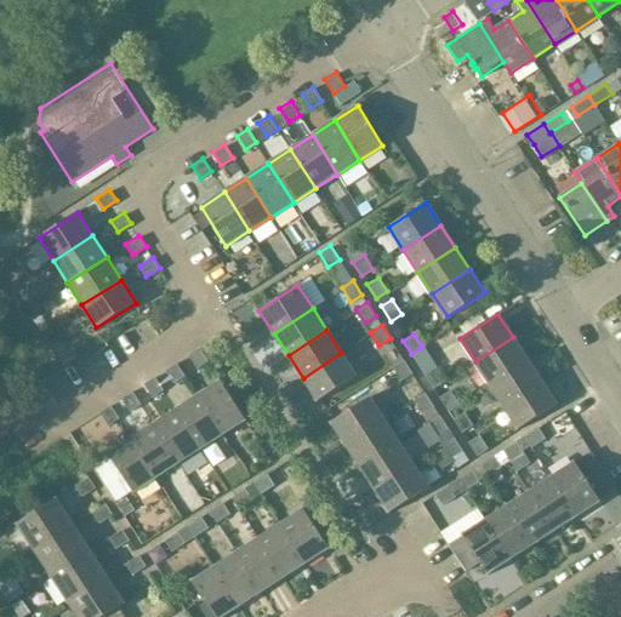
[(528,359),(513,337),(476,361),(489,383),(528,359)]
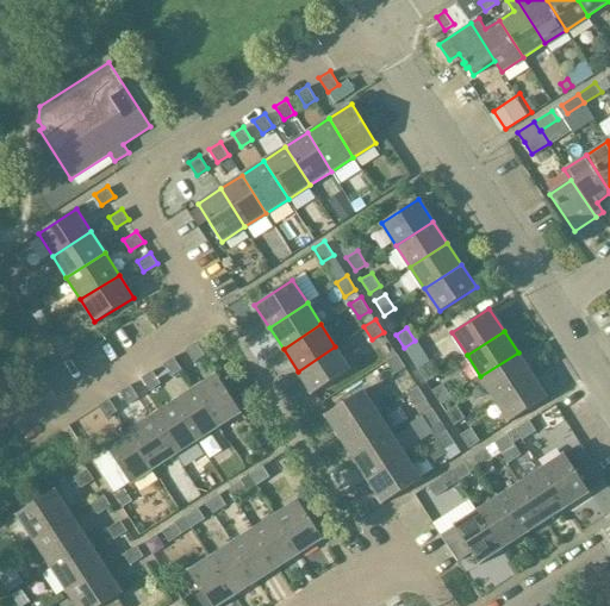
[(185,348),(193,361),(205,354),(195,341),(185,348)]
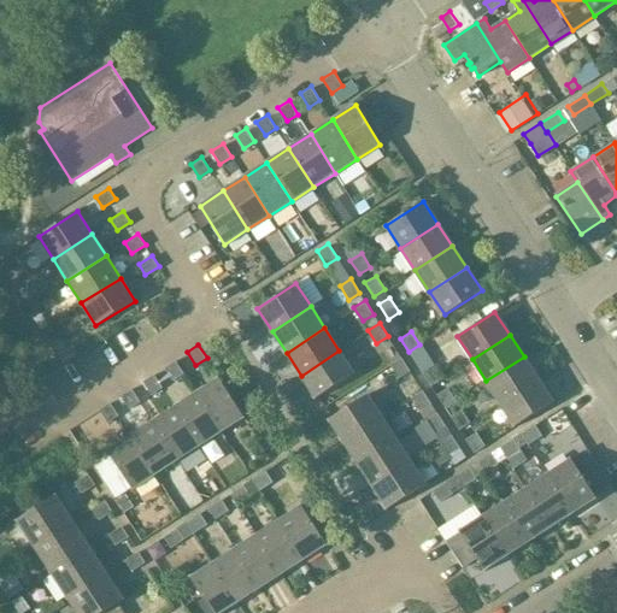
[(354,373),(339,351),(301,376),(316,399),(354,373)]
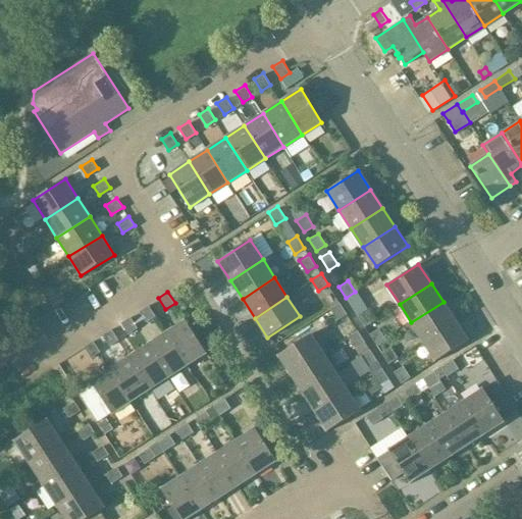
[(347,313),(338,302),(329,307),(337,319),(347,313)]
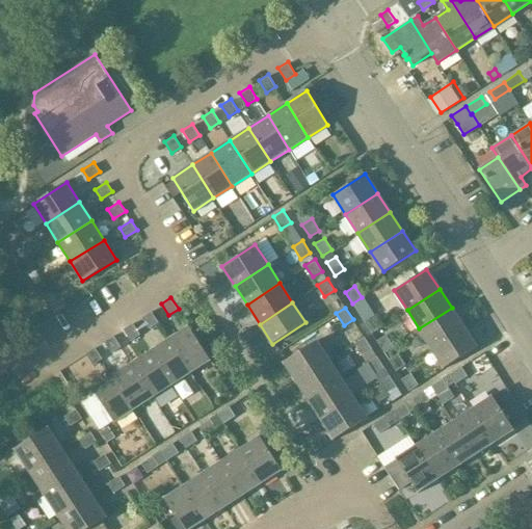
[(463,326),(452,308),(419,328),(431,347),(463,326)]
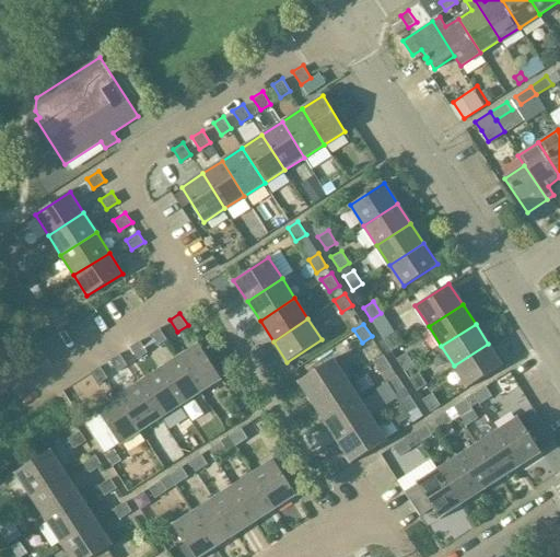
[(166,338),(159,326),(149,333),(156,345),(166,338)]
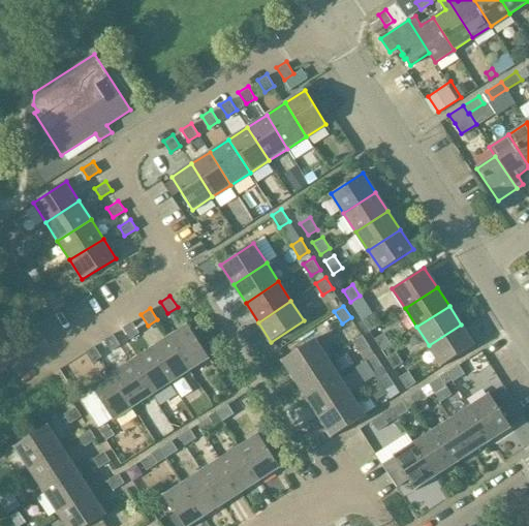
[(378,323),(371,312),(362,318),(369,330),(378,323)]
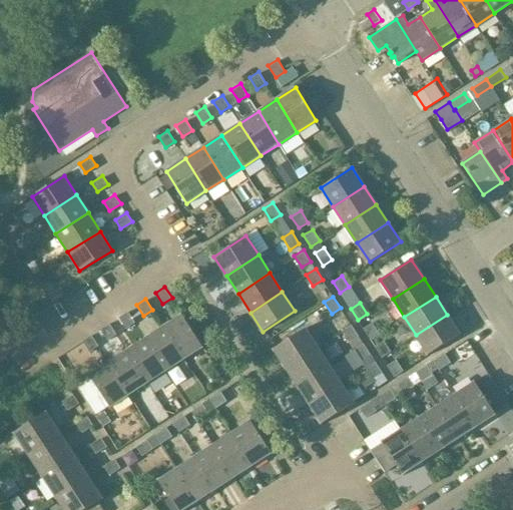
[(135,321),(127,310),(118,316),(125,328),(135,321)]
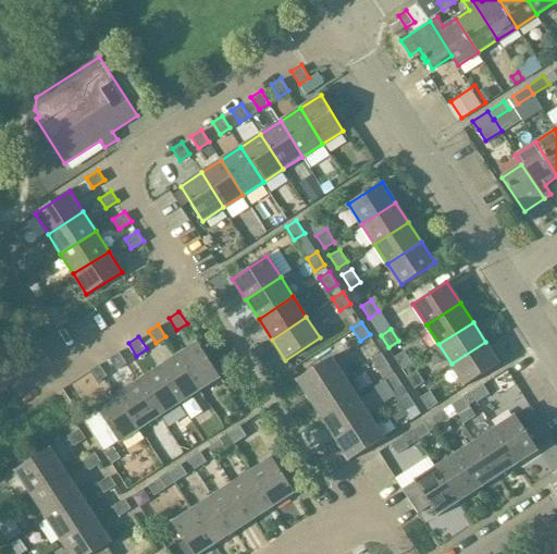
[(197,342),(176,355),(199,390),(220,377),(197,342)]
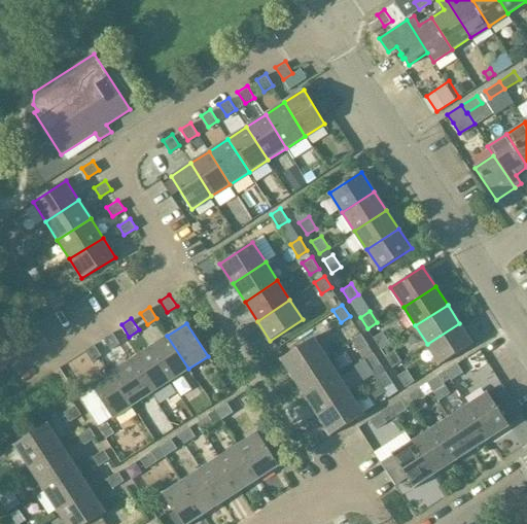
[(472,343),(459,323),(427,344),(441,363),(472,343)]
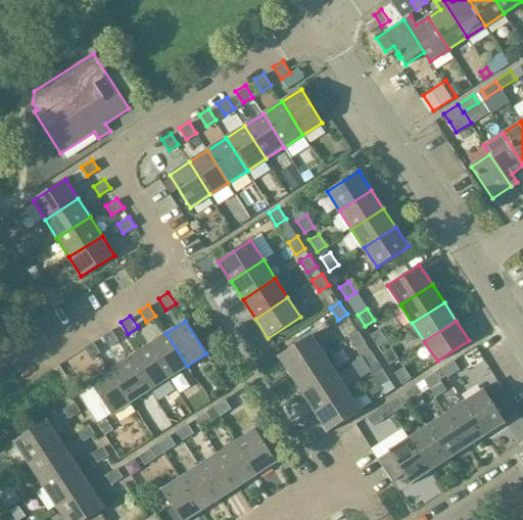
[(120,337),(111,328),(101,334),(108,344),(120,337)]
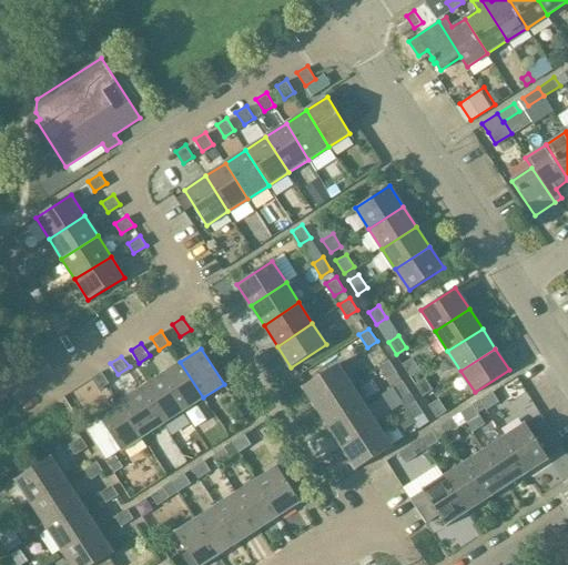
[(419,369),(412,356),(401,363),(409,375),(419,369)]
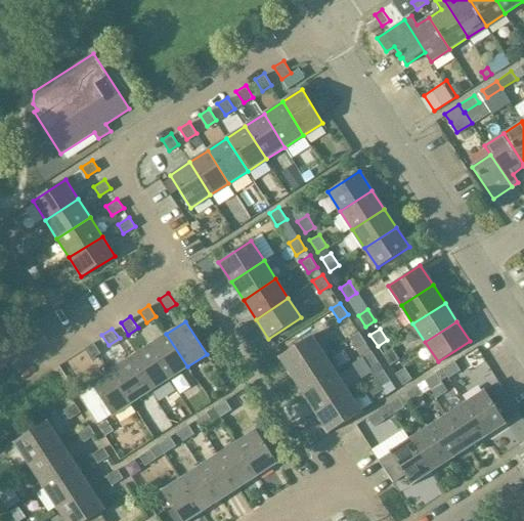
[(366,342),(358,331),(349,337),(356,348),(366,342)]
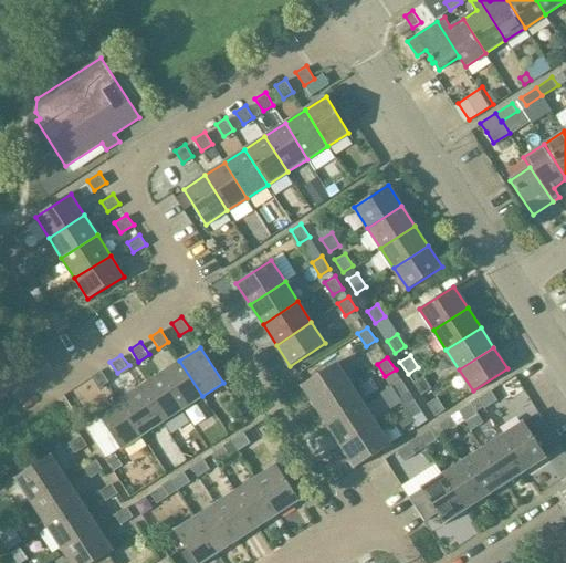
[(159,374),(182,409),(202,396),(179,361),(159,374)]
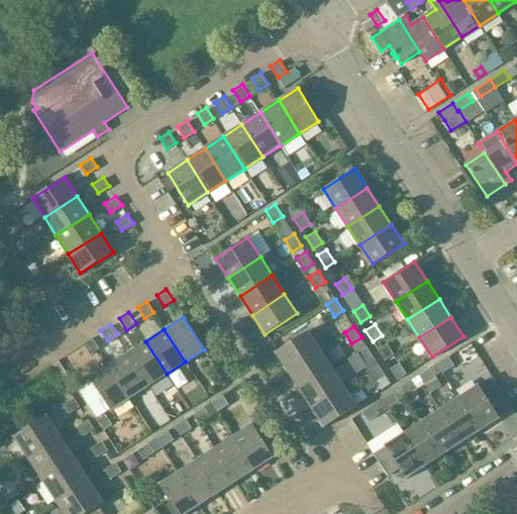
[(308,330),(276,351),(288,371),(320,349),(308,330)]
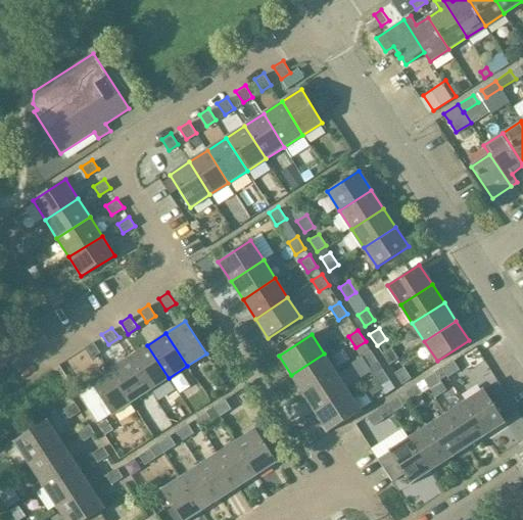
[(101,349),(94,339),(84,346),(90,357),(101,349)]
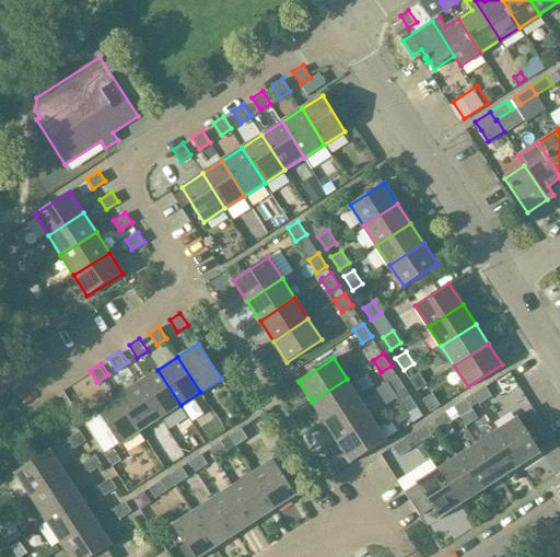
[(158,370),(138,383),(161,418),(181,405),(158,370)]
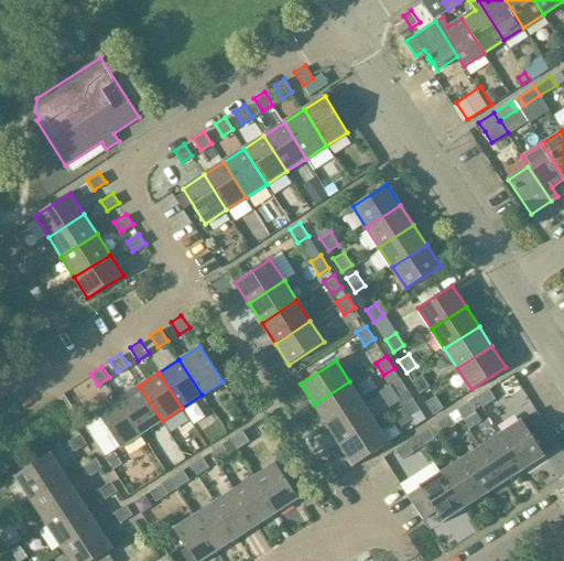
[(430,387),(421,373),(411,379),(420,392),(430,387)]
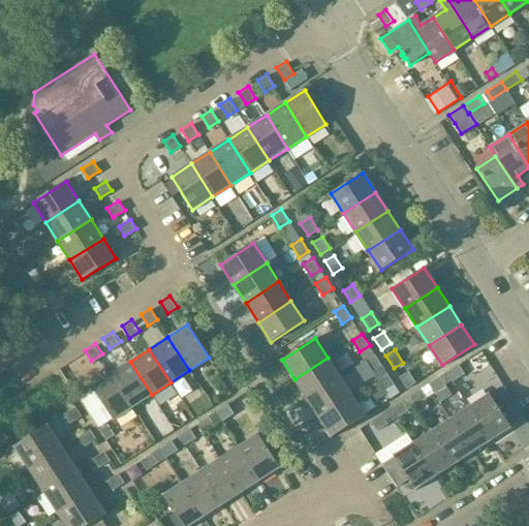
[(382,365),(374,353),(365,360),(373,371),(382,365)]
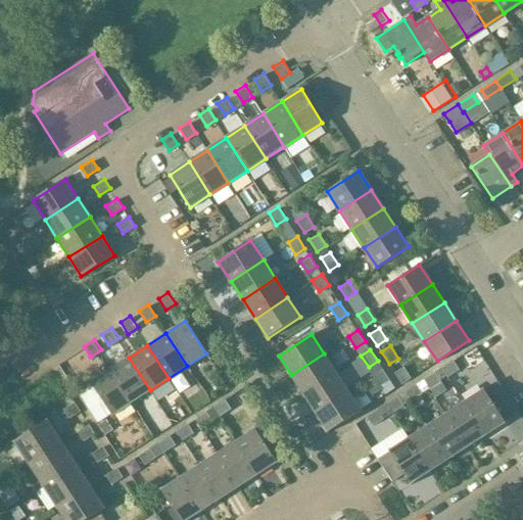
[(336,372),(324,353),(291,375),(303,393),(336,372)]
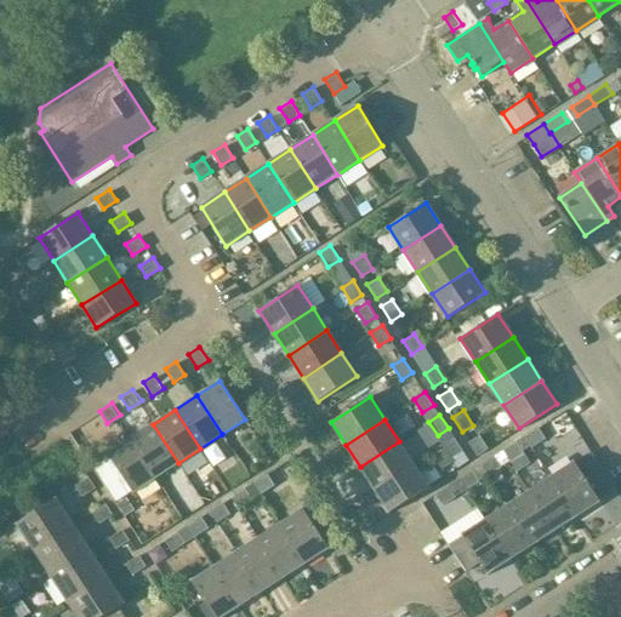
[(131,439),(155,476),(178,463),(153,424),(131,439)]
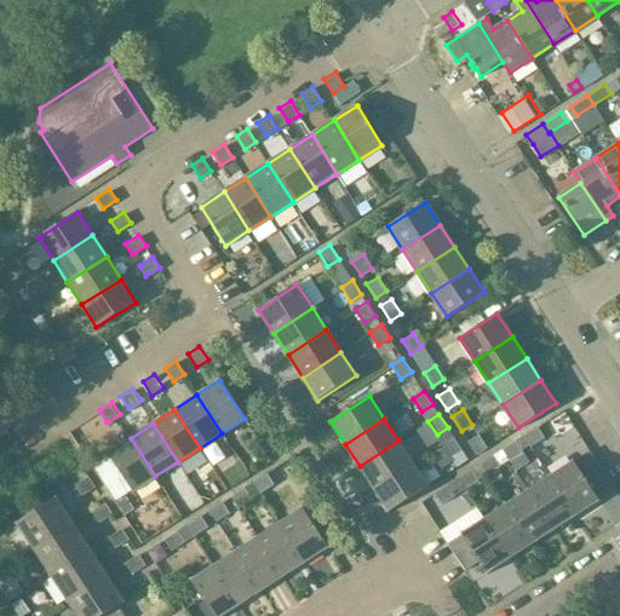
[(544,437),(538,425),(524,435),(532,445),(544,437)]
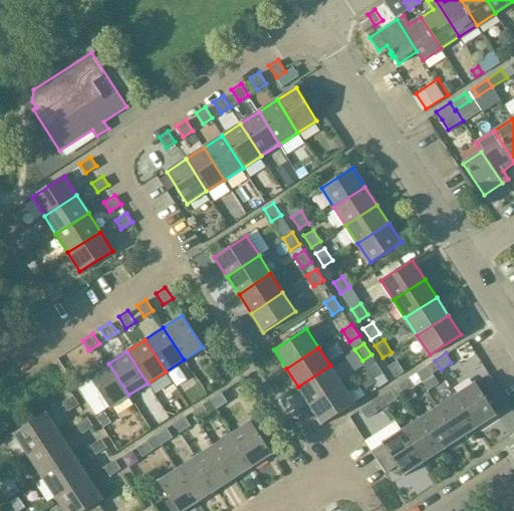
[(404,370),(397,359),(387,365),(395,376),(404,370)]
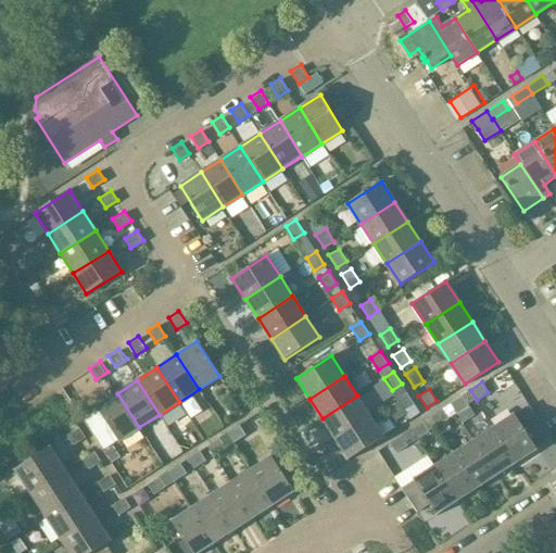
[(415,403),(406,391),(396,398),(404,410),(415,403)]
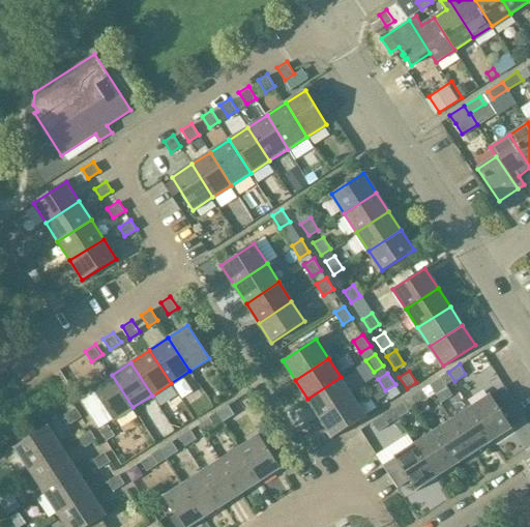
[(114,420),(133,407),(112,375),(92,387),(114,420)]
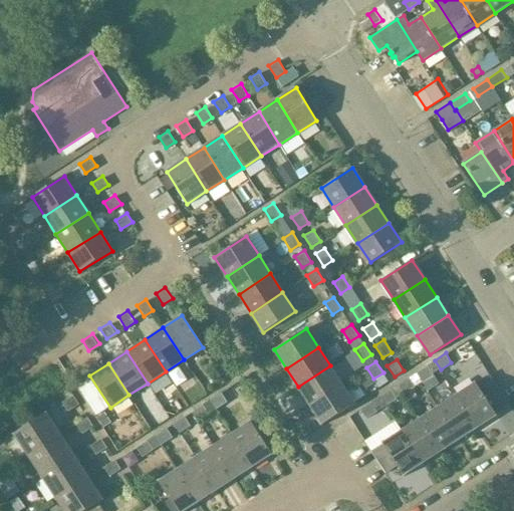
[(433,374),(428,364),(416,371),(422,380),(433,374)]
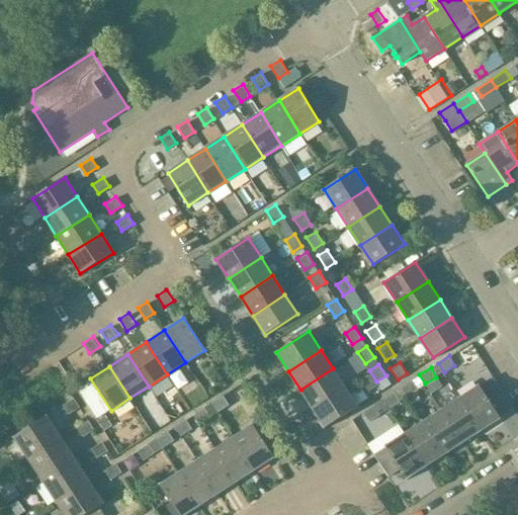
[(333,368),(300,390),(313,408),(345,388),(333,368)]
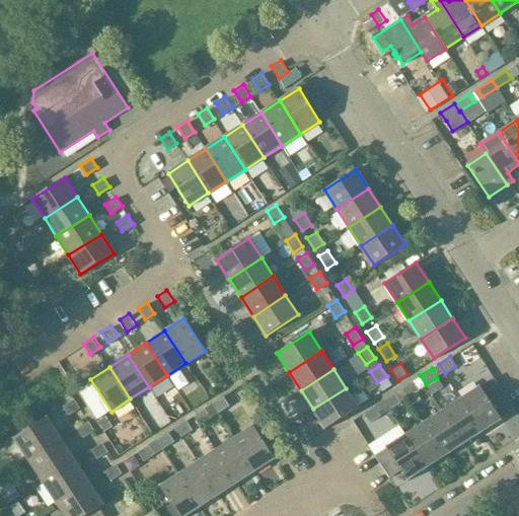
[(419,389),(413,380),(401,387),(406,396),(419,389)]
